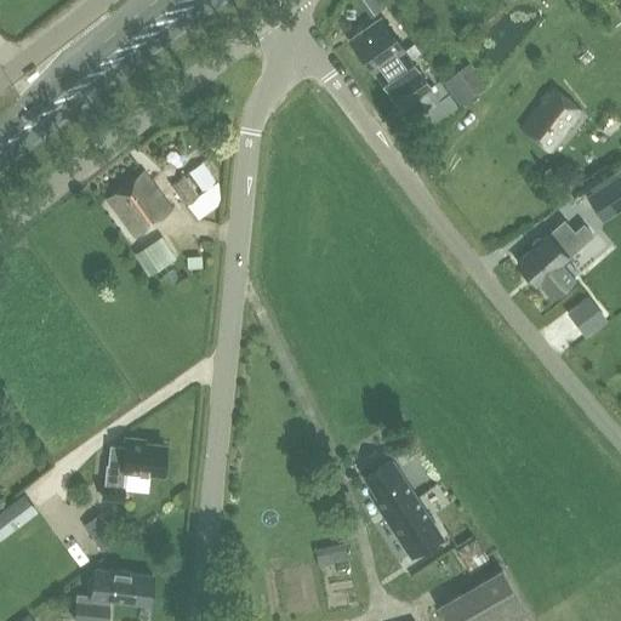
[(402,108),(431,86),(380,17),(351,39),(402,108)]
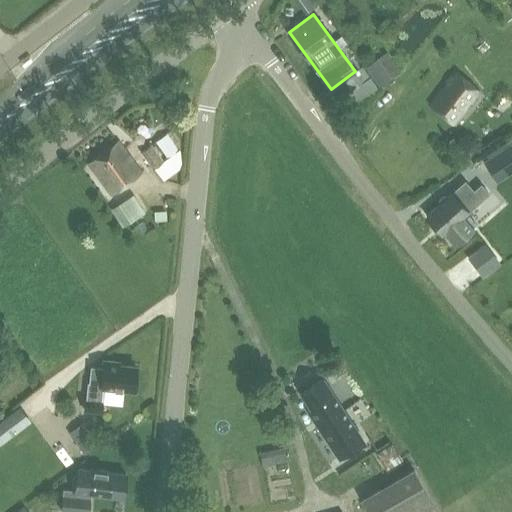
[(455,71),(429,104),(455,125),(481,92),(455,71)]
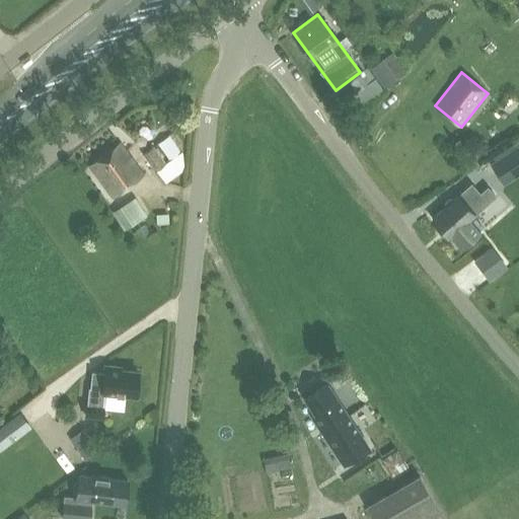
[(152,145),(142,153),(163,181),(181,169),(183,163),(182,150),(182,149),(178,142),(172,134),(157,143),(169,159),(165,162),(152,145)]
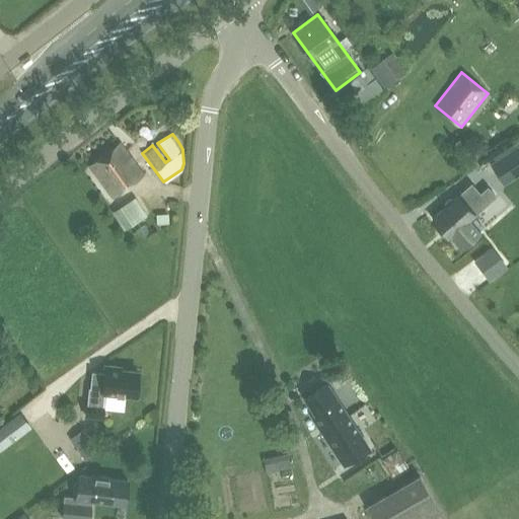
[(518,143),(502,154),(489,163),(502,183),(518,171),(518,143)]
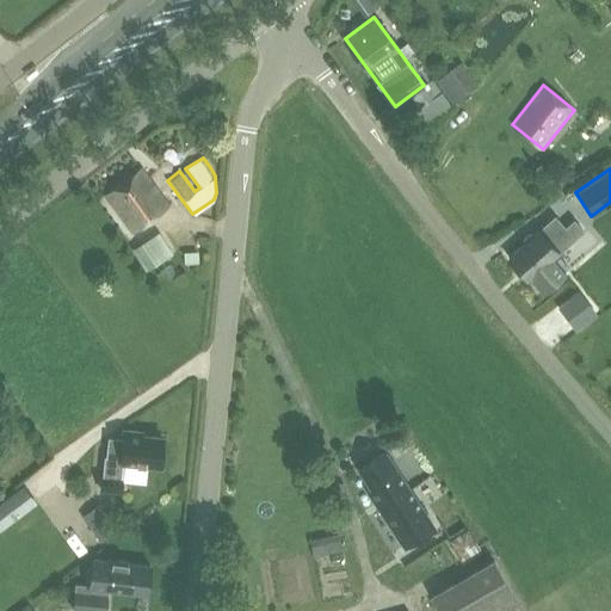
[(143,170),(105,195),(131,232),(170,208),(143,170)]
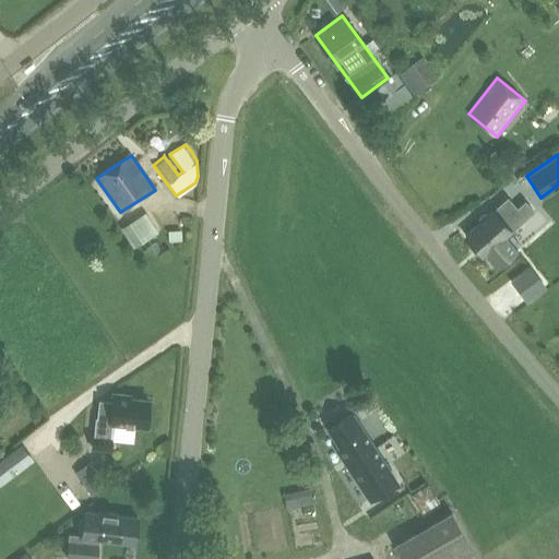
[(504,237),(533,212),(524,201),(515,209),(507,199),(489,215),(485,214),(478,221),(477,224),(463,237),(482,257),(483,256),(495,270),(516,251),(504,237)]
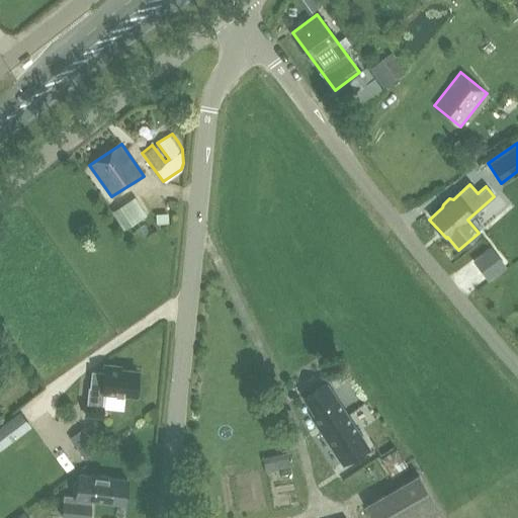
[(126,201),(111,211),(123,230),(139,220),(126,201)]
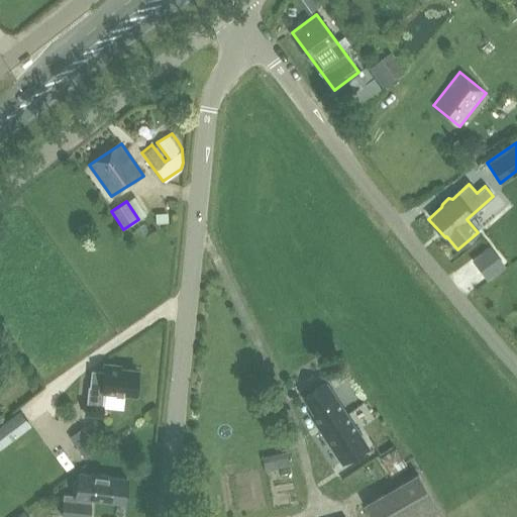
[(93,374),(92,390),(90,390),(88,401),(87,401),(85,415),(100,417),(102,403),(103,403),(103,393),(136,395),(137,371),(119,369),(119,367),(105,366),(105,374),(93,374)]
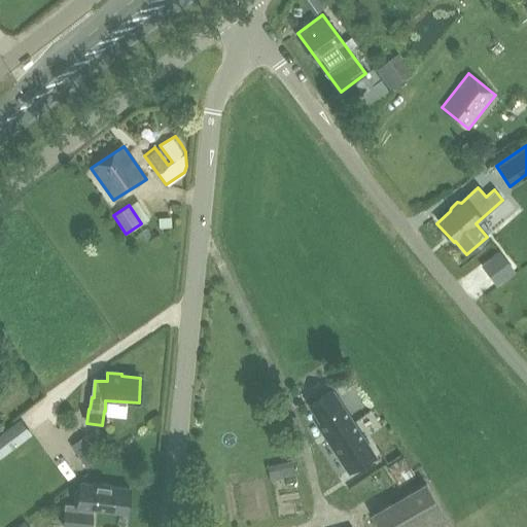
[(327,432),(330,436),(352,422),(349,418),(350,417),(331,390),(309,405),(318,419),(316,421),(324,434),(327,432)]
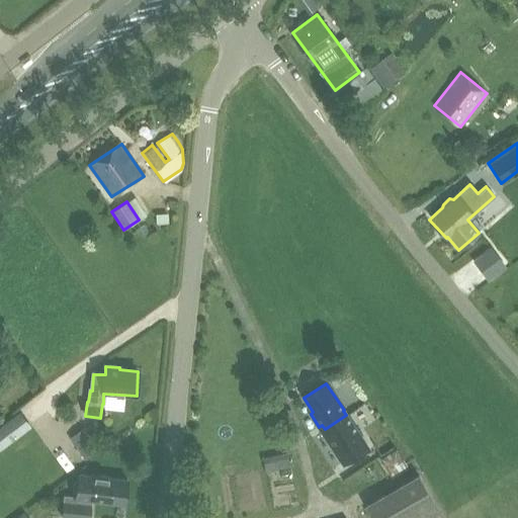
[(19,412),(0,425),(0,449),(30,427),(19,412)]
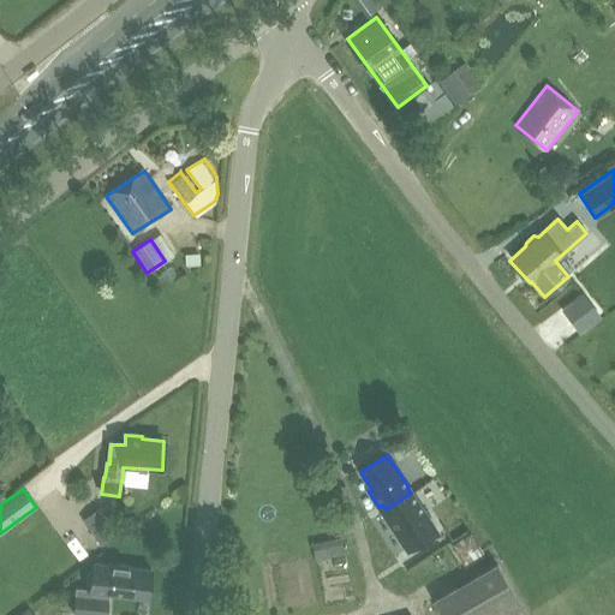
[(411,493),(386,509),(382,512),(407,549),(436,530),(412,493),(411,493)]
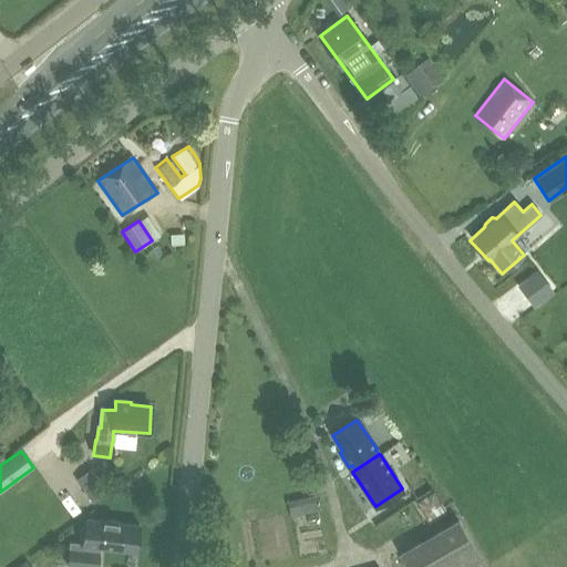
[(111,490),(101,476),(84,488),(93,502),(111,490)]
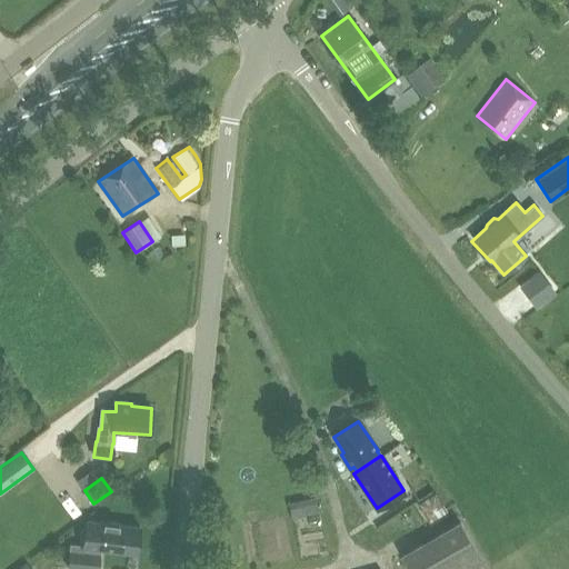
[(85,519),(81,547),(68,546),(66,567),(82,568),(96,568),(99,549),(136,552),(139,525),(105,521),(85,519)]
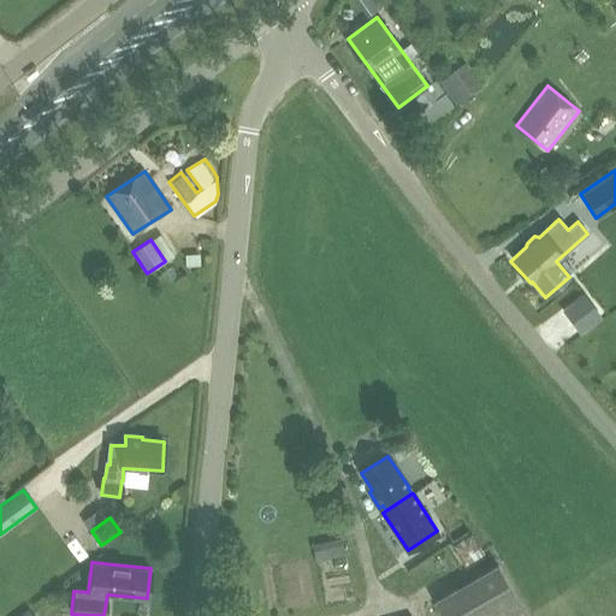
[(498,615),(527,615),(497,563),(475,576),(498,615)]
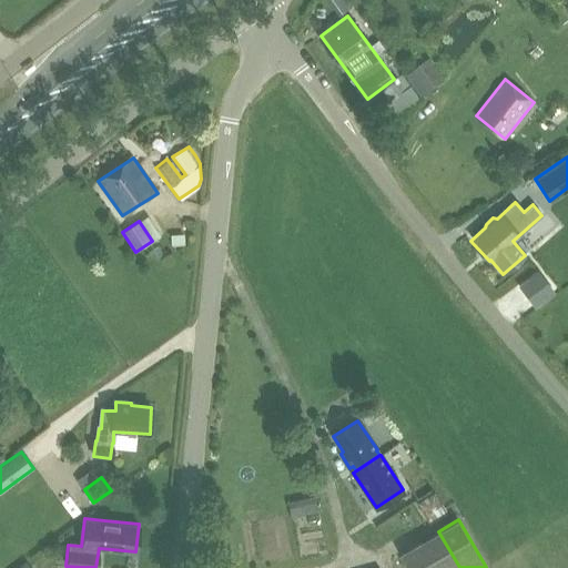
[(434,567),(419,543),(399,554),(407,567),(434,567)]
